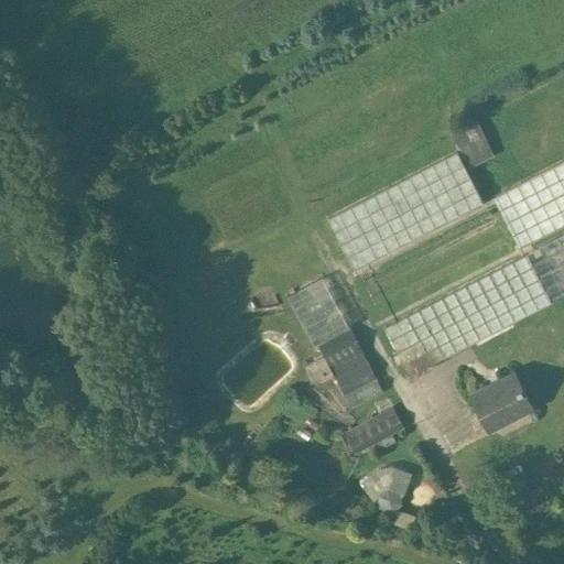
[(476,123),(452,136),(468,167),(492,155),(476,123)]
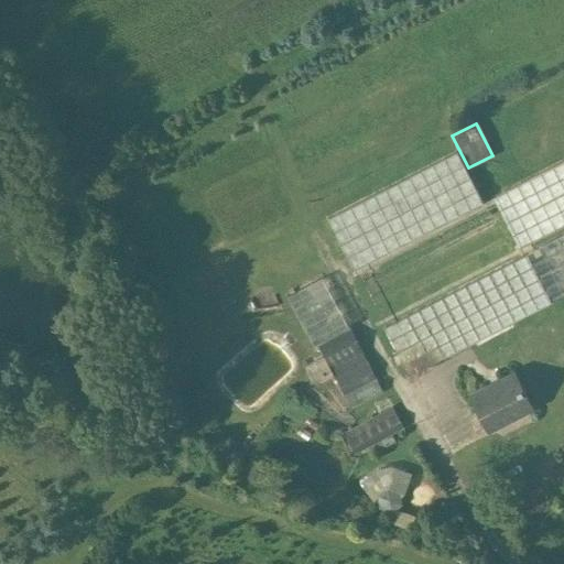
[(457,153),(328,219),(354,270),(483,204),(457,153)]
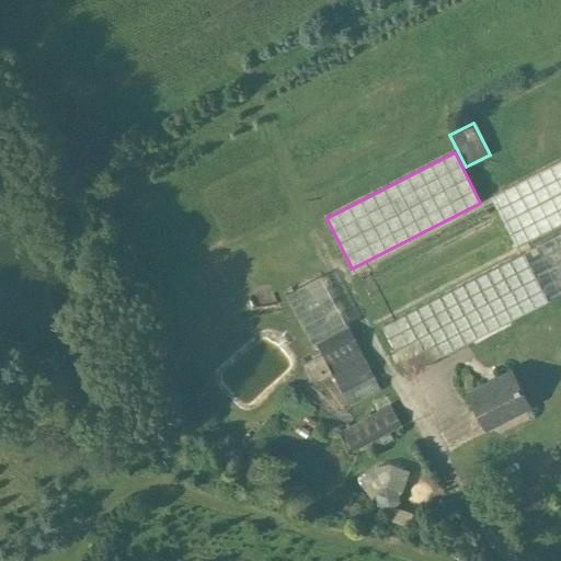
[(560,160),(491,197),(517,248),(560,225),(560,160)]
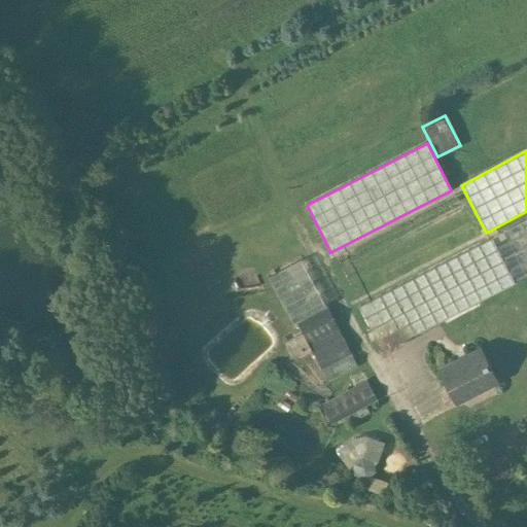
[(526,220),(359,308),(383,353),(515,285),(514,283),(526,276),(526,220)]
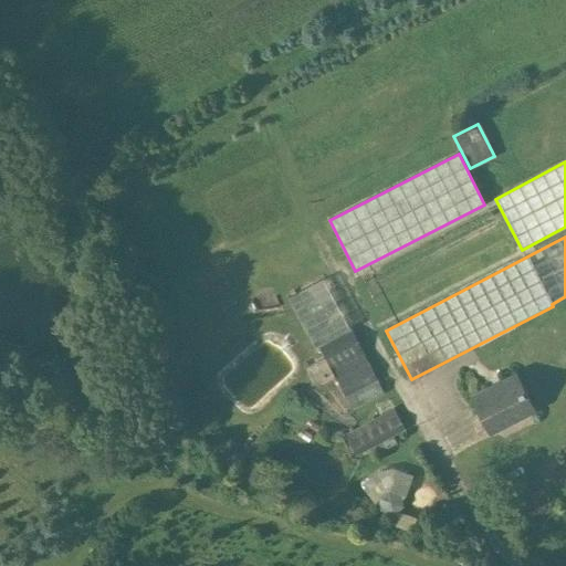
[(350,329),(329,284),(299,300),(318,346),(324,355),(305,365),(317,388),(336,379),(353,410),(385,394),(350,329)]
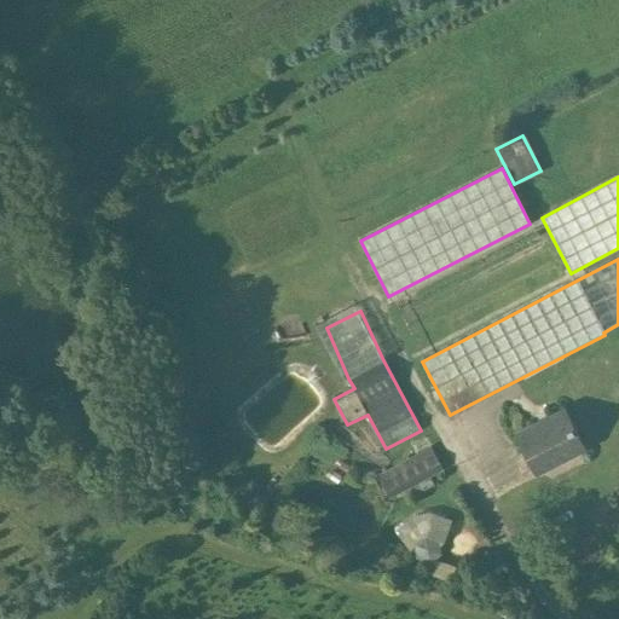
[(565,410),(515,435),(534,473),(584,447),(565,410)]
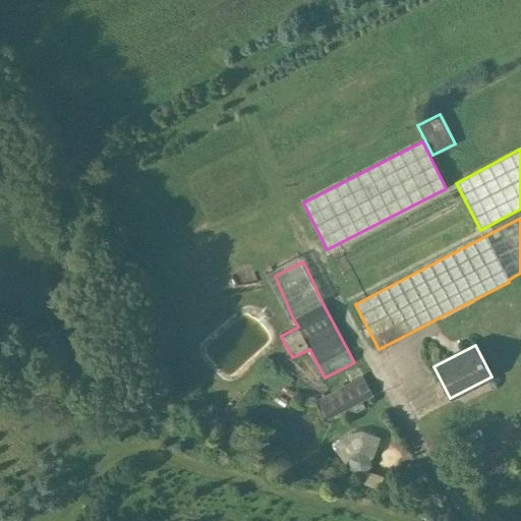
[(366,385),(321,409),(326,420),(371,396),(366,385)]
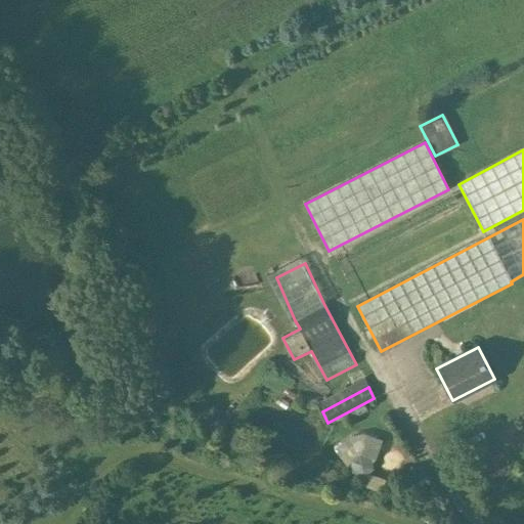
[(370,455),(360,452),(352,456),(353,469),(362,471),(372,467),(370,455)]
